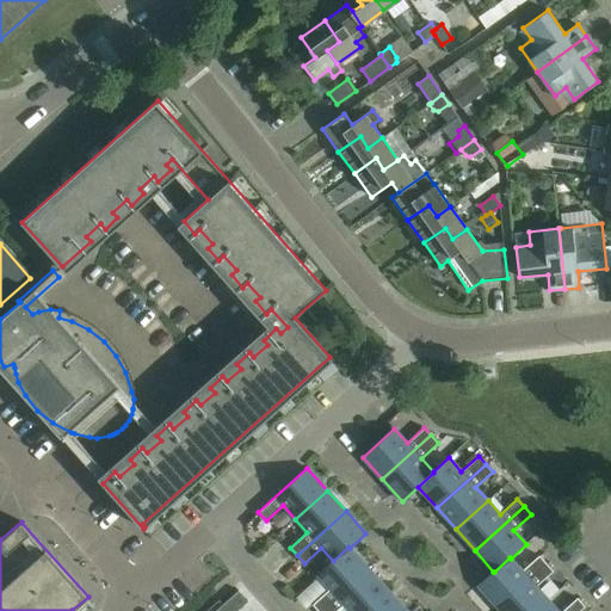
[(313,605),(318,610),(321,610),(369,568),(350,548),(349,547),(333,561),(316,575),(329,588),(313,605)]
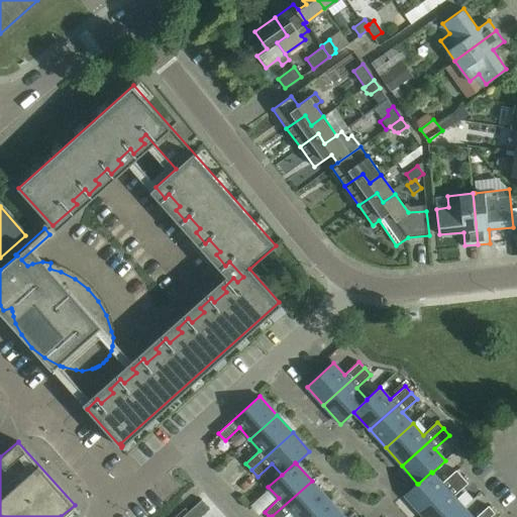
[(441,483),(432,473),(431,472),(418,484),(417,484),(404,496),(420,514),(462,477),(456,470),(441,483)]
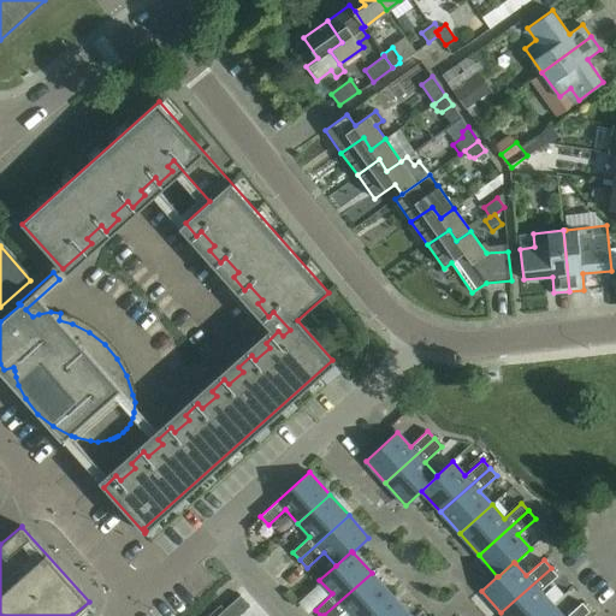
[(558,576),(551,568),(501,612),(504,615),(540,615),(552,605),(540,592),(558,576)]
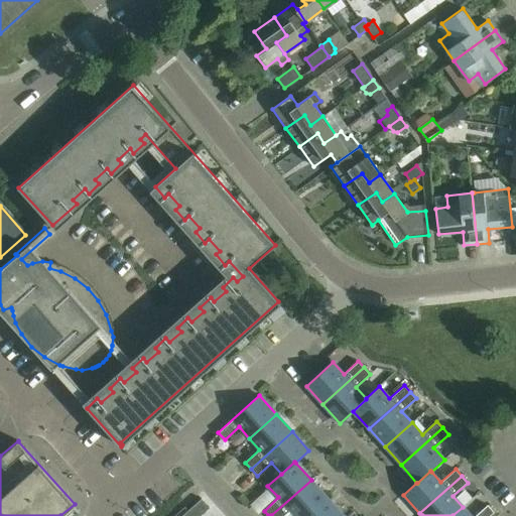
[(311,480),(271,515),(284,515),(290,511),(294,515),(306,515),(328,498),(311,480)]
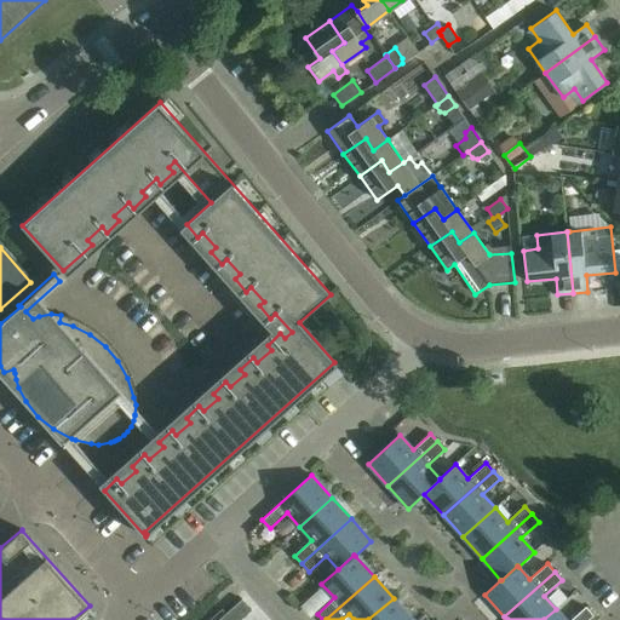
[(412,619),(394,598),(368,619),(412,619)]
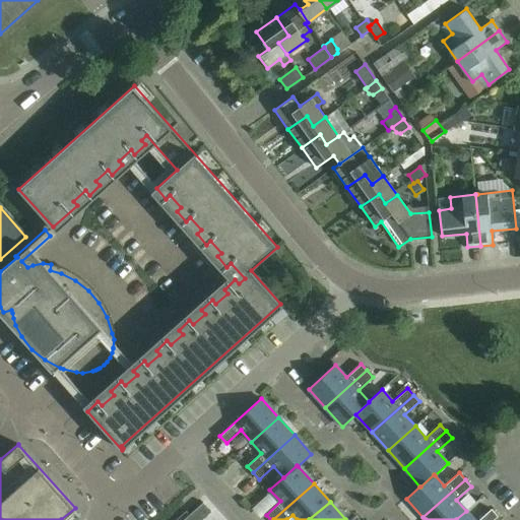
[(201,519),(211,512),(203,503),(183,519),(201,519)]
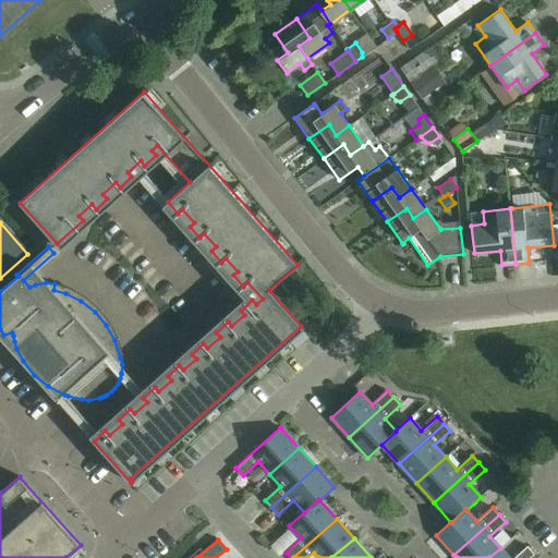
[(513,557),(509,557),(500,548),(489,557),(529,557),(534,554),(528,546),(513,557)]
